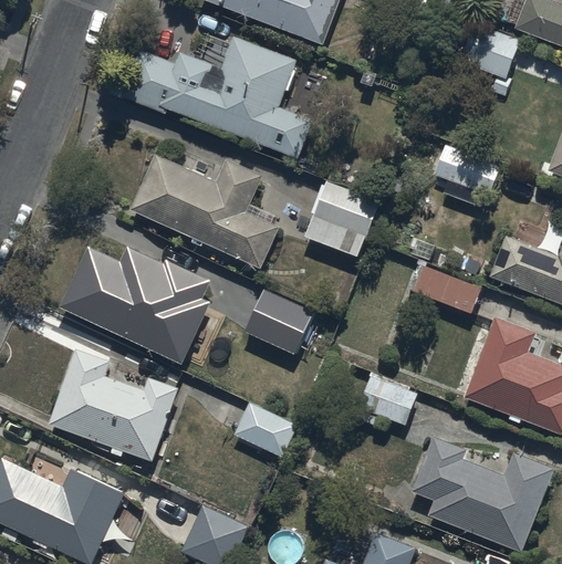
[(199,0),(322,45),(339,0),(199,0)]
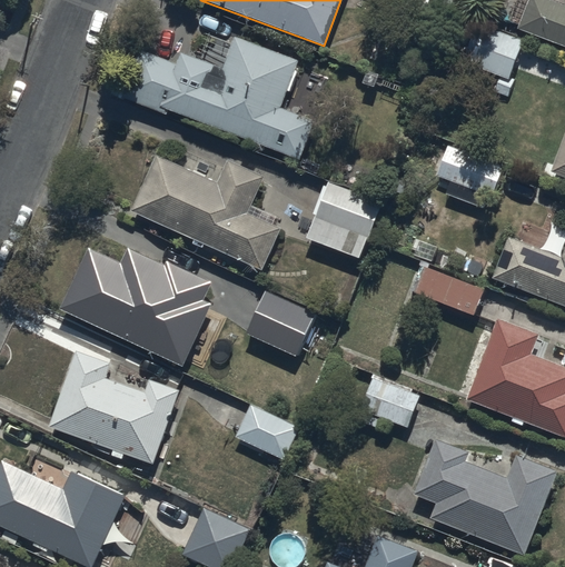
[(564,7),(546,0),(529,0),(518,30),(564,48),(564,7)]
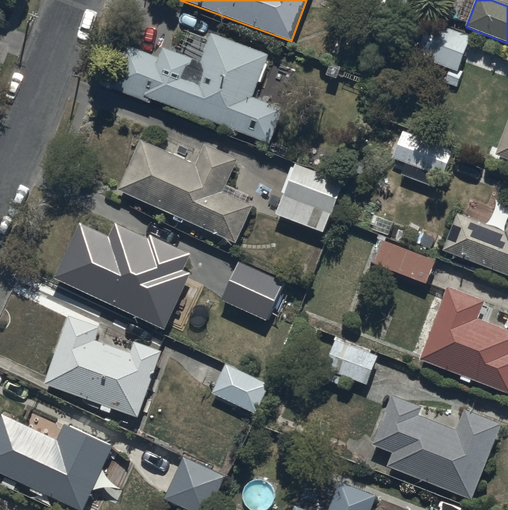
[(430,22),(416,55),(448,69),(443,82),(456,87),(461,75),(456,73),(471,39),(430,22)]
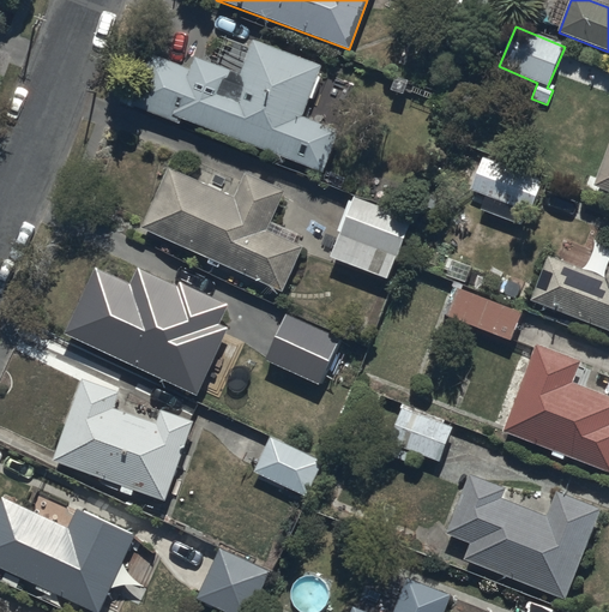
[(149,53),(128,105),(178,124),(180,118),(325,173),(339,131),(303,117),(321,69),(254,41),(241,73),(196,57),(191,70),(149,53)]
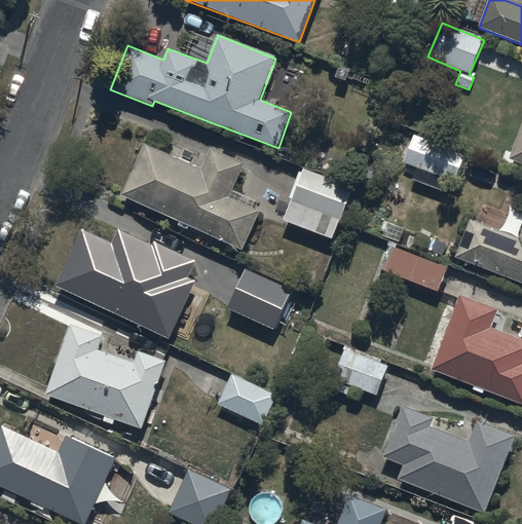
[(521,124),(509,159),(521,164),(521,124)]
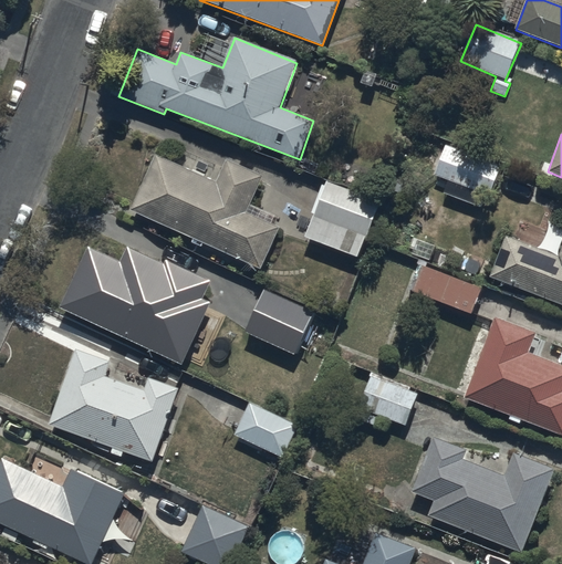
[(481,208),(498,165),(441,144),(426,183),(443,189),(441,194),(481,208)]
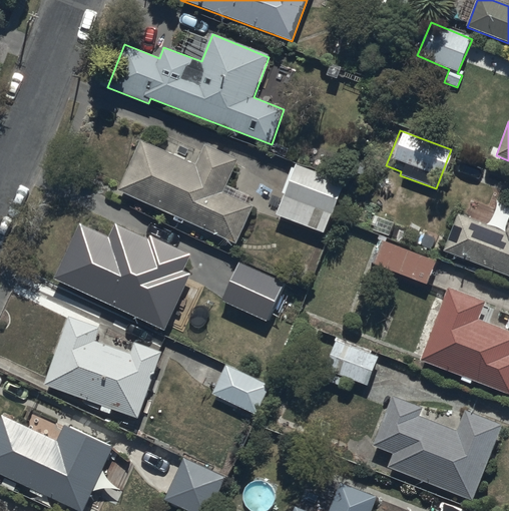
[(141,139),(117,190),(234,245),(252,206),(222,191),(236,161),(202,145),(193,163),(141,139)]
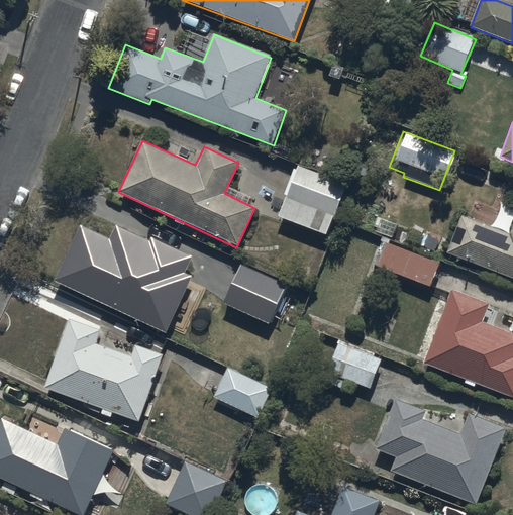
[(296,165),(277,216),(328,235),(346,184),(296,165)]
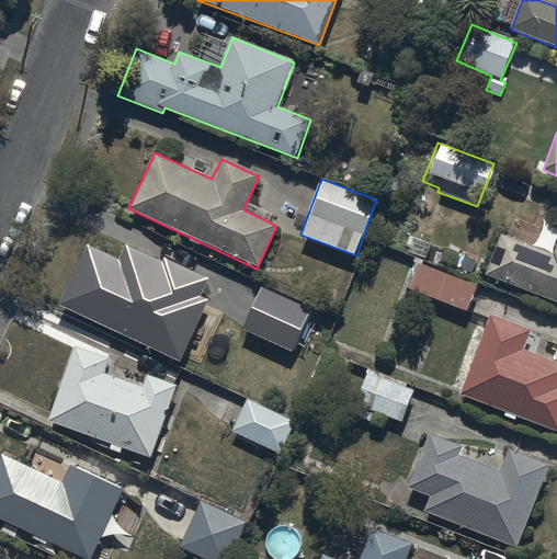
[(502,234),(486,274),(556,301),(556,244),(554,254),(502,234)]
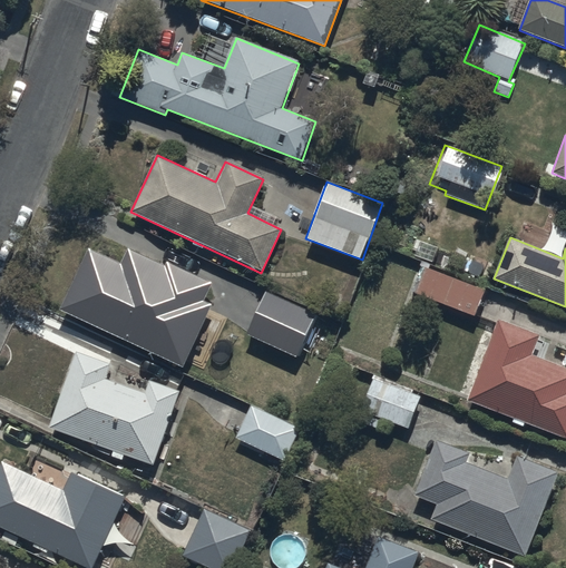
[(58,307),(182,364),(211,303),(202,299),(210,282),(163,261),(162,264),(126,247),(119,262),(86,246),(58,307)]
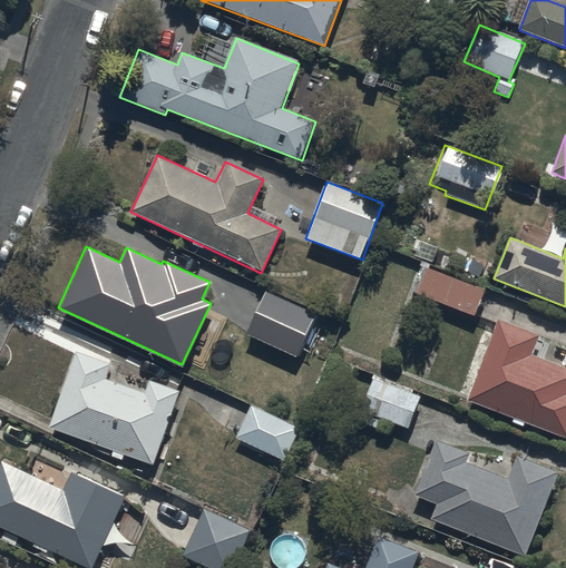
[(421,266),(411,291),(474,317),(484,292),(421,266)]
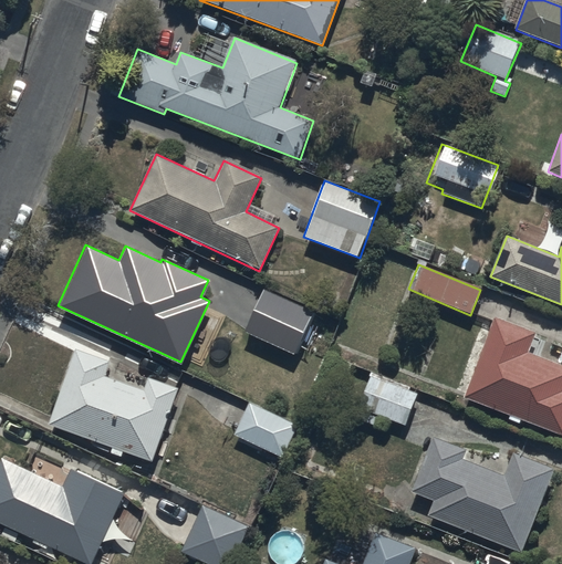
[(242,332),(294,354),(312,312),(261,290),(242,332)]
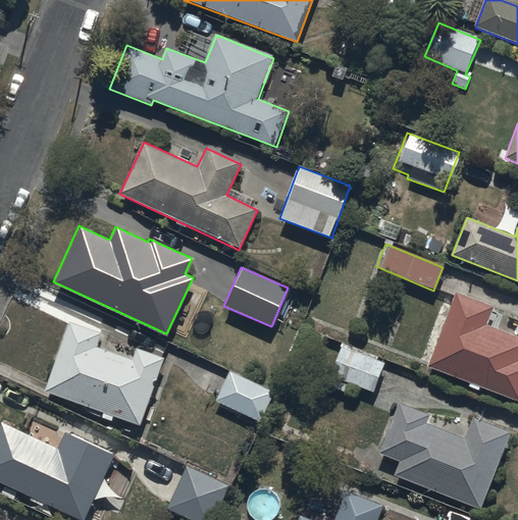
[(517,335),(486,325),(494,308),(457,293),(426,366),(470,383),(468,387),(478,392),(480,386),(517,402),(517,335)]
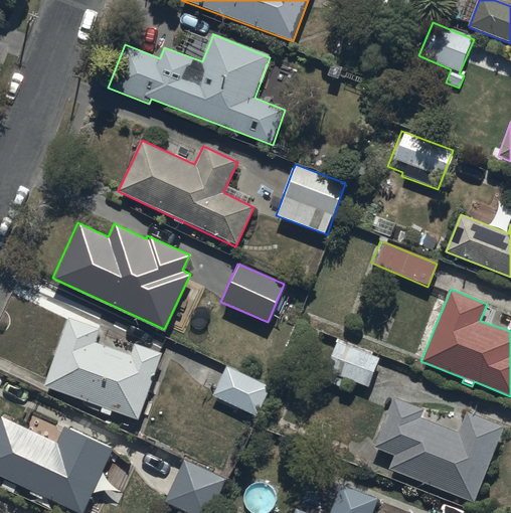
[(69,319),(45,386),(102,406),(100,411),(110,415),(112,409),(138,418),(161,354),(134,344),(130,355),(97,343),(102,331),(69,319)]
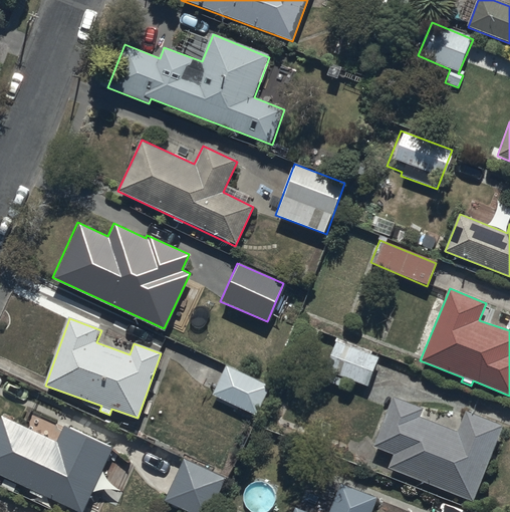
[(335,341),(320,380),(347,392),(351,380),(367,387),(378,357),(335,341)]
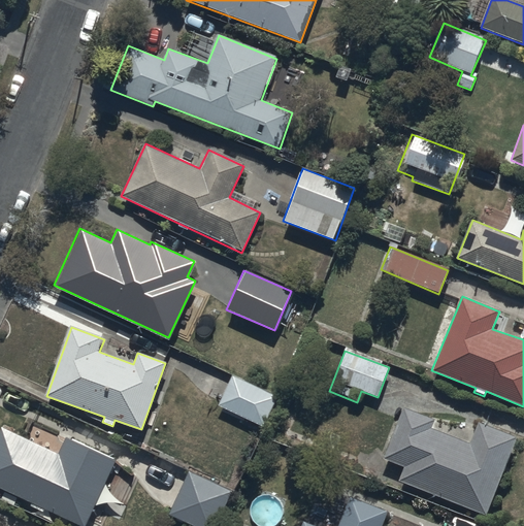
[(230,376),(217,406),(263,427),(276,398),(230,376)]
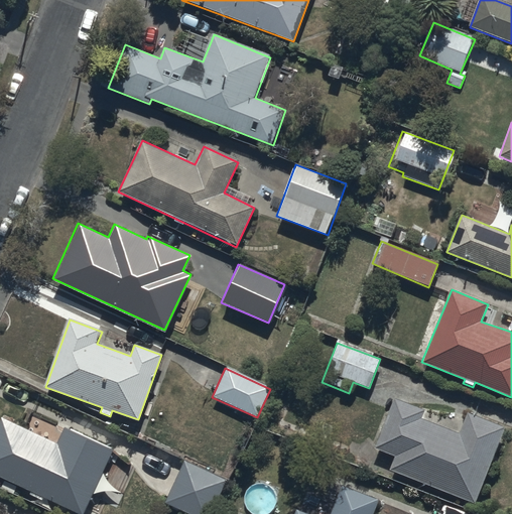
[(395,398),(375,448),(396,458),(391,470),(474,504),(505,427),(468,412),(458,434),(421,419),(425,411),(395,398)]
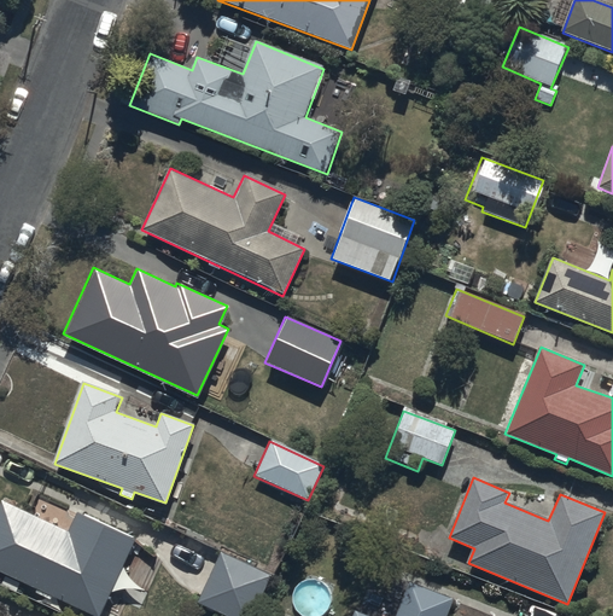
[(4,499),(0,506),(0,570),(38,590),(34,596),(47,602),(51,596),(93,615),(99,615),(136,540),(79,512),(70,532),(4,499)]
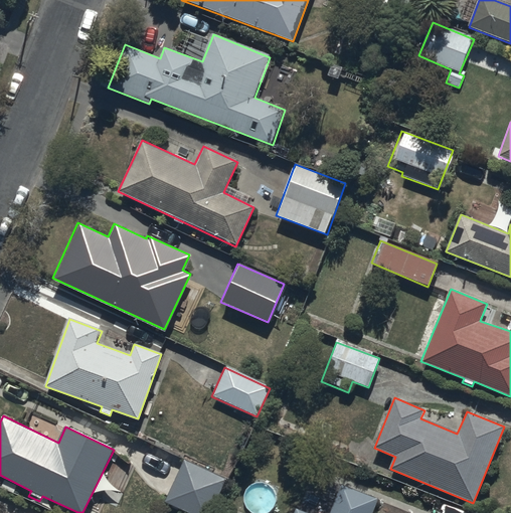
[(211,512),(226,479),(183,460),(165,502),(189,512),(211,512)]
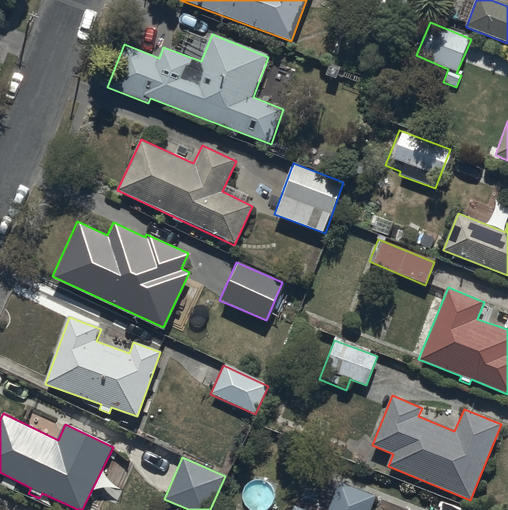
[(368,509),(374,495),(339,482),(328,509),(300,509),(294,507),(293,509),(368,509)]
